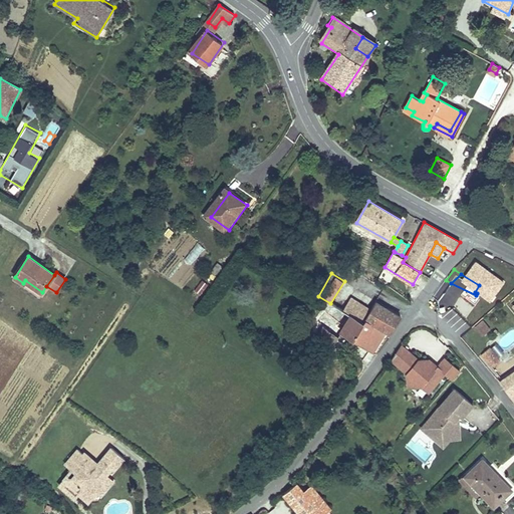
[(23,283),(15,277),(13,279),(39,297),(42,292),(25,280),(23,283)]
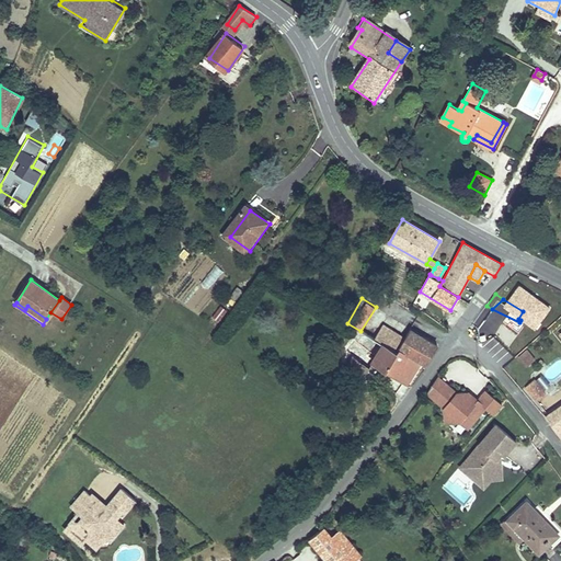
[(220,321),(227,309),(220,306),(214,317),(220,321)]
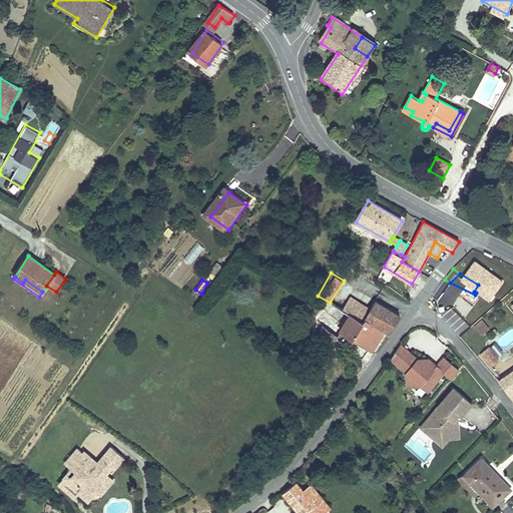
[(364,318),(370,305),(350,296),(344,309),(364,318)]
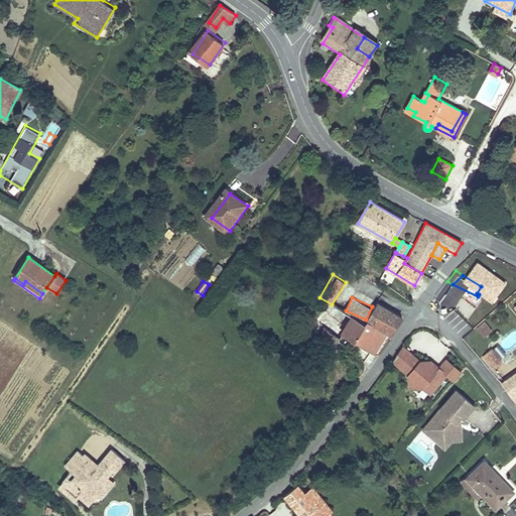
[(367,321),(386,333),(391,336),(402,317),(378,303),(367,321)]
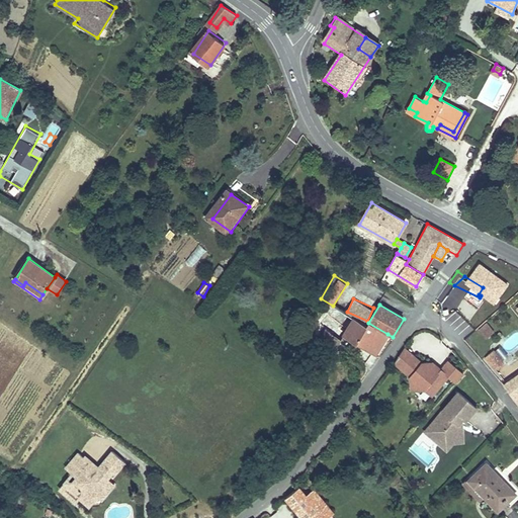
[(387,334),(368,323),(366,326),(354,319),(347,329),(327,314),(320,324),(327,329),(334,334),(328,341),(332,345),(338,338),(341,340),(344,334),(376,354),(387,334)]
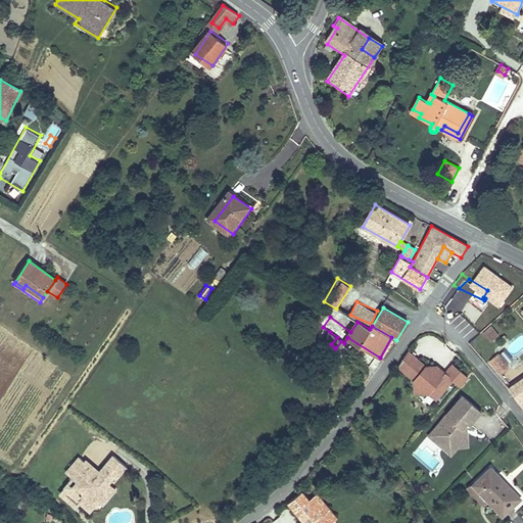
[(498,335),(490,327),(483,333),(490,342),(498,335)]
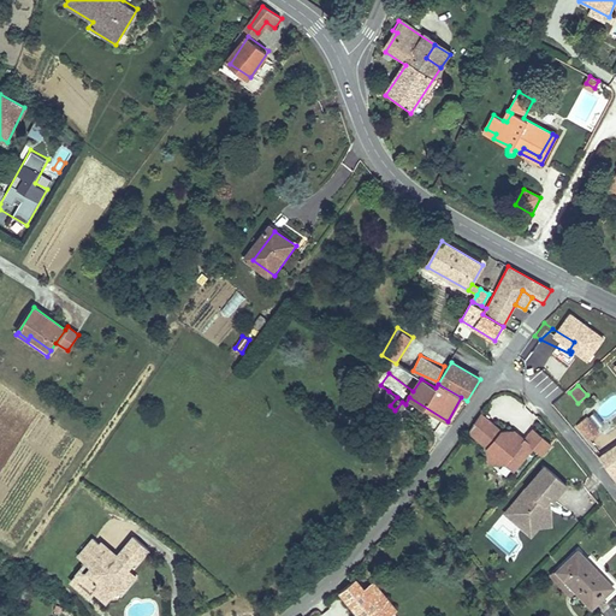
[(381,400),(390,406),(397,397),(389,391),(381,400)]
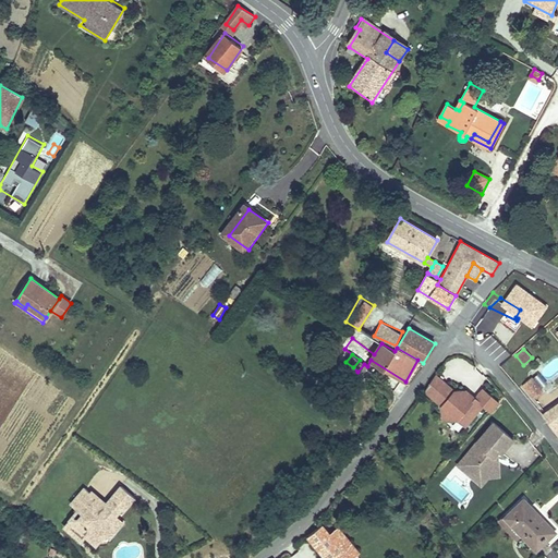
[(361,374),(367,366),(364,364),(358,372),(361,374)]
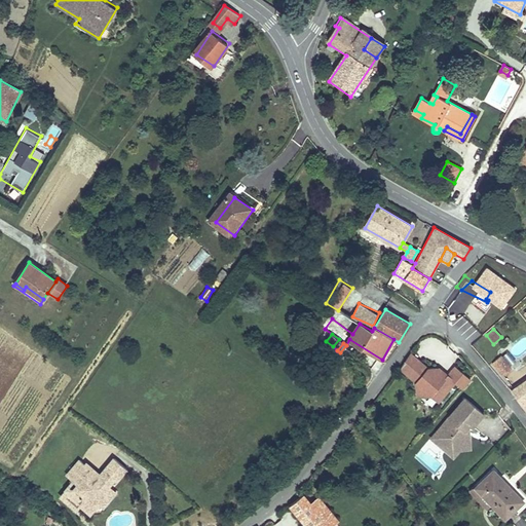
[(401,369),(408,375),(420,361),(411,353),(401,369)]
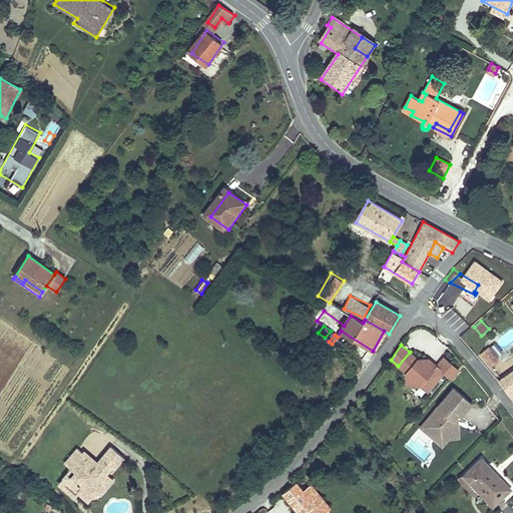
[(498,360),(488,348),(482,353),(493,365),(498,360)]
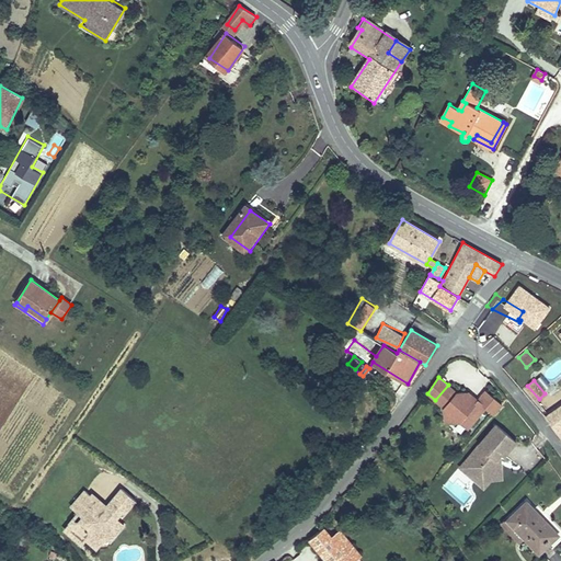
[(476,402),(465,392),(457,392),(448,385),(435,400),(444,408),(445,413),(455,422),(457,419),(468,428),(485,408),(494,414),(502,405),(485,391),(478,400),(476,402)]
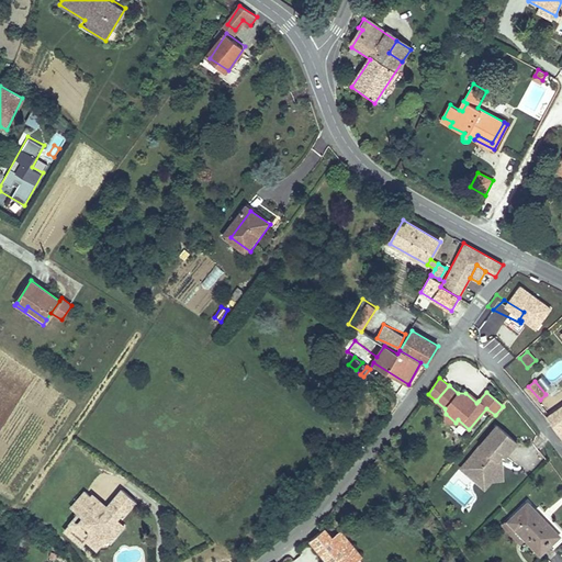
[(561,390),(543,401),(549,409),(561,402),(561,390)]
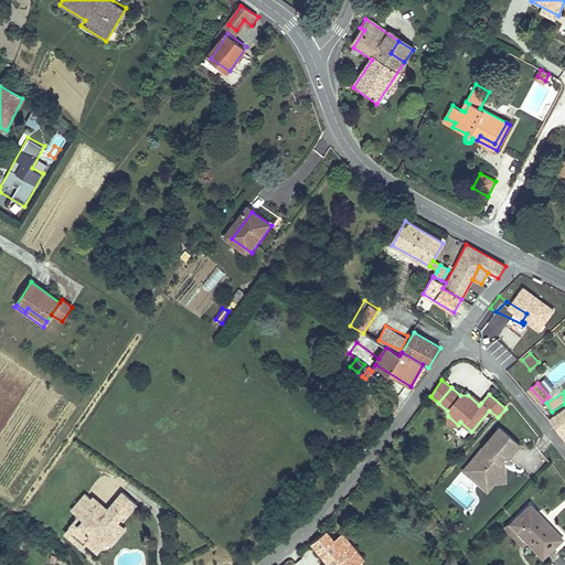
[(472,395),(468,395),(479,405),(481,403),(472,395)]
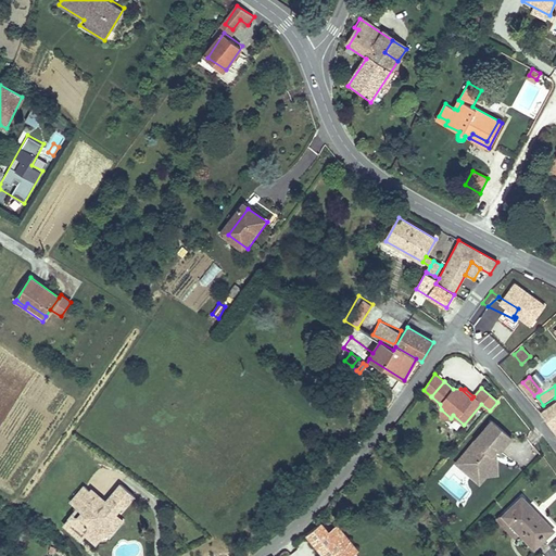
[(555,402),(541,413),(550,426),(555,433),(555,402)]
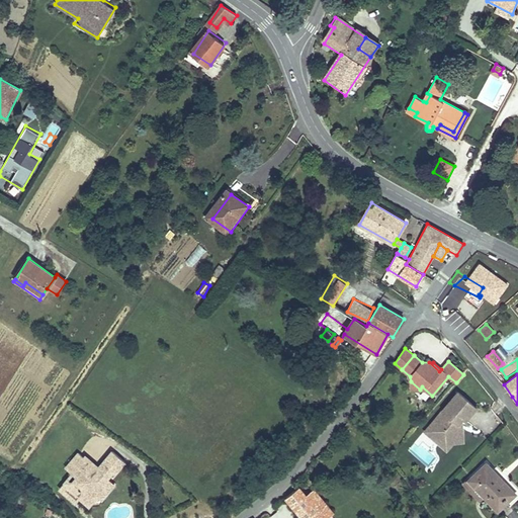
[(412,391),(420,390),(411,381),(412,391)]
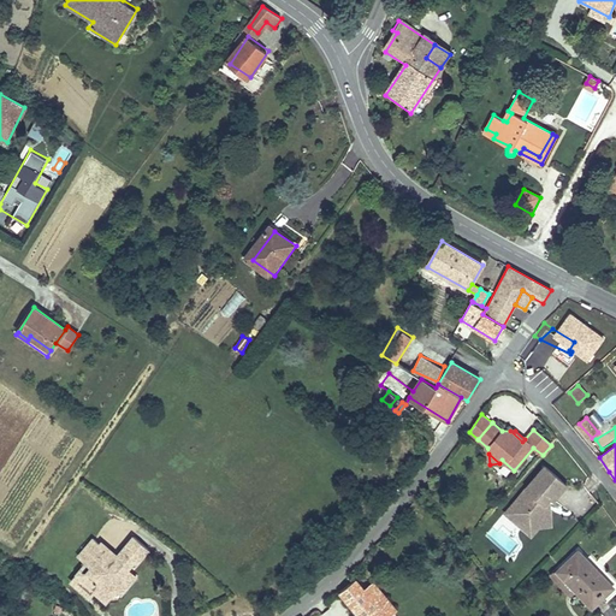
[(545,466),(527,487),(531,492),(514,511),(521,519),(521,528),(551,526),(550,511),(546,508),(546,504),(551,497),(555,499),(568,485),(545,466)]
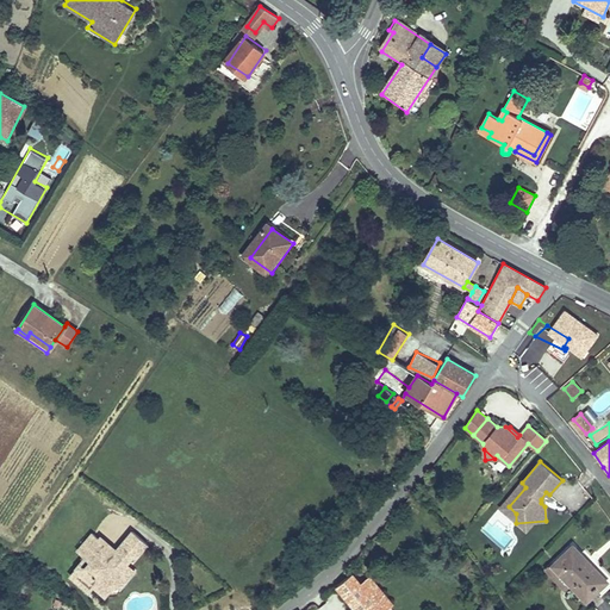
[(526,487),(522,483),(499,508),(516,523),(516,514),(509,506),(526,487)]
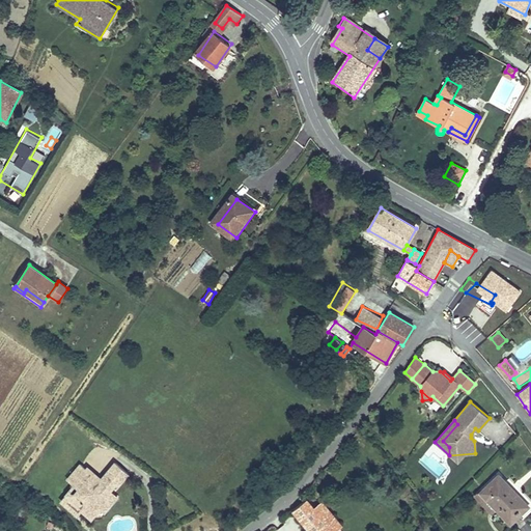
[(463,467),(475,453),(449,455),(463,467)]
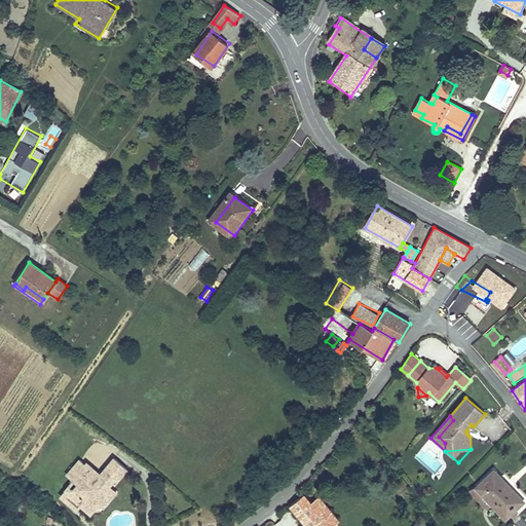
[(81,461),(70,477),(81,486),(77,492),(72,489),(68,494),(62,504),(79,517),(82,512),(85,508),(96,505),(100,510),(108,498),(104,495),(108,490),(113,483),(115,485),(124,473),(111,462),(102,476),(81,461)]
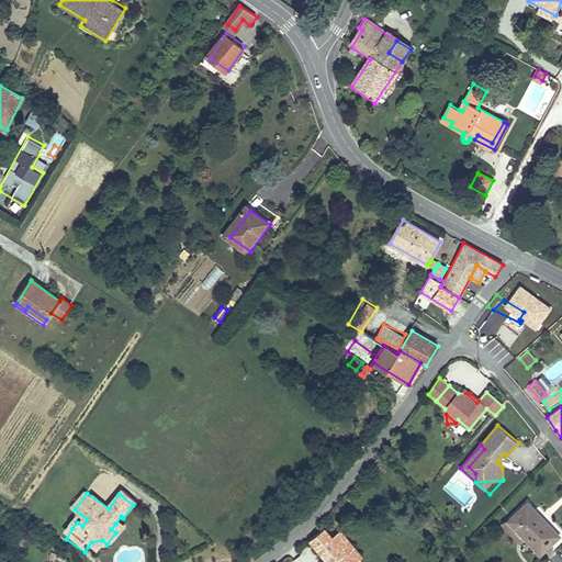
[(508,520),(525,537),(540,553),(550,544),(553,549),(561,540),(561,530),(539,506),(535,510),(528,503),(508,520)]
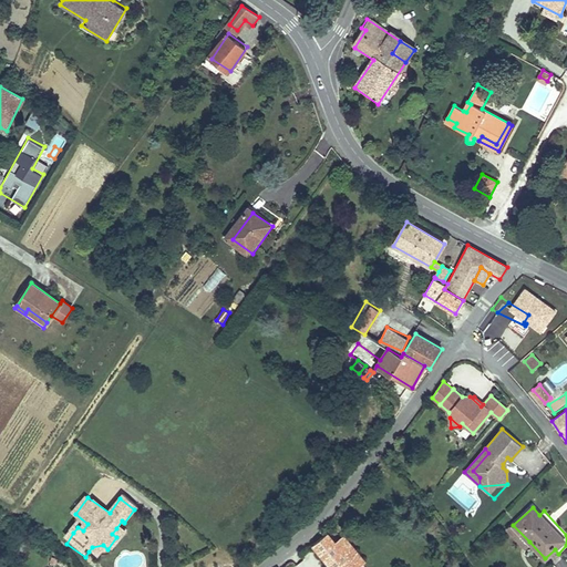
[(523,547),(529,542),(513,525),(507,531),(523,547)]
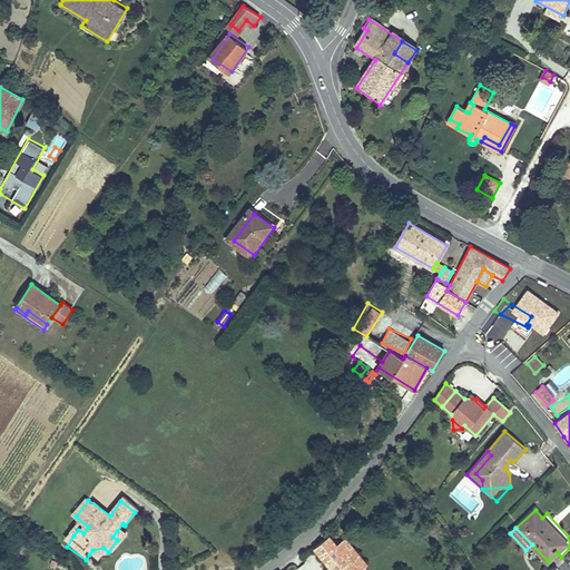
[(117,531),(112,537),(117,540),(108,552),(111,554),(124,537),(117,531)]
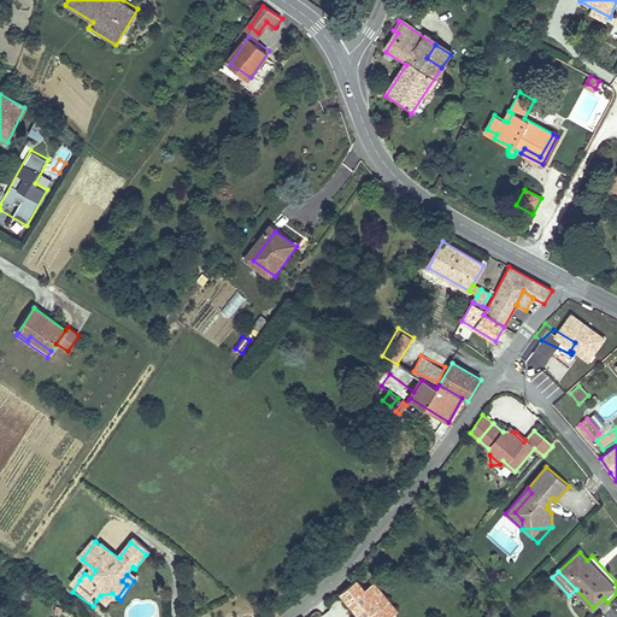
[(358,616),(385,616),(386,616),(364,589),(354,579),(338,592),(358,616)]
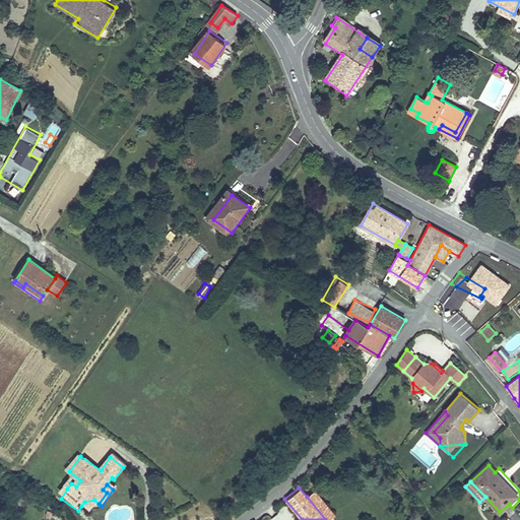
[(307,497),(325,519),(334,513),(314,490),(307,497)]
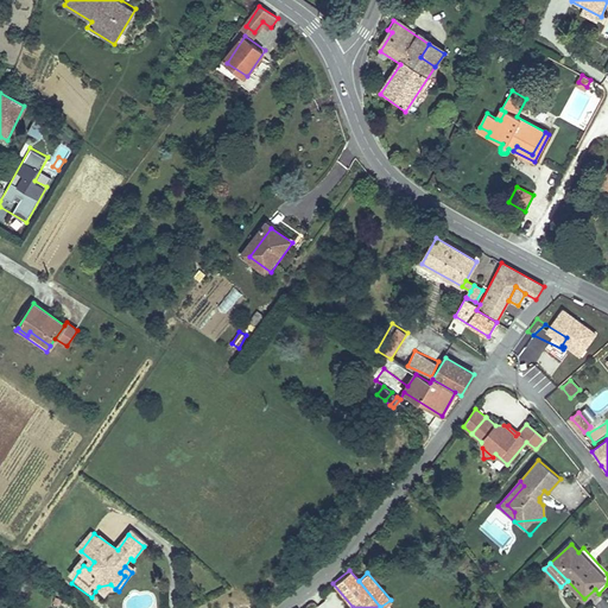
[(107,600),(115,589),(111,584),(99,587),(95,591),(107,600)]
